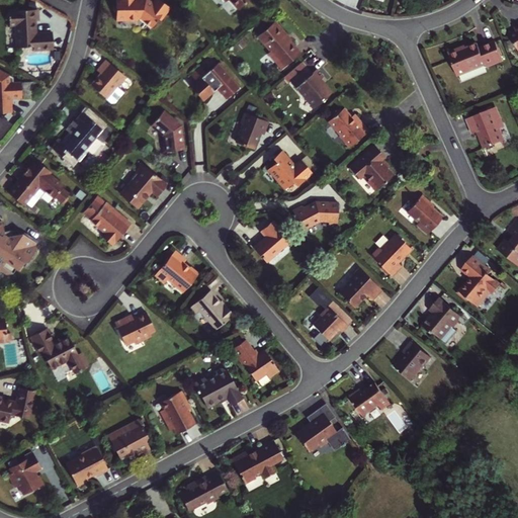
[(136,2),(135,0),(118,0),(118,2),(115,2),(115,21),(126,21),(128,23),(139,24),(141,22),(155,29),(161,18),(164,20),(171,6),(159,0),(153,0),(152,3),(145,0),(143,0),(144,0),(143,1),(142,2),(136,2)]
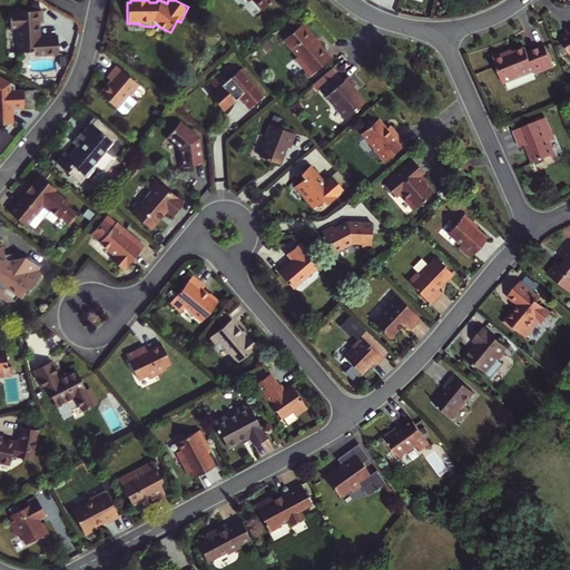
[(245,0),(246,2),(248,0),(251,0),(261,12),(274,0),(245,0)]
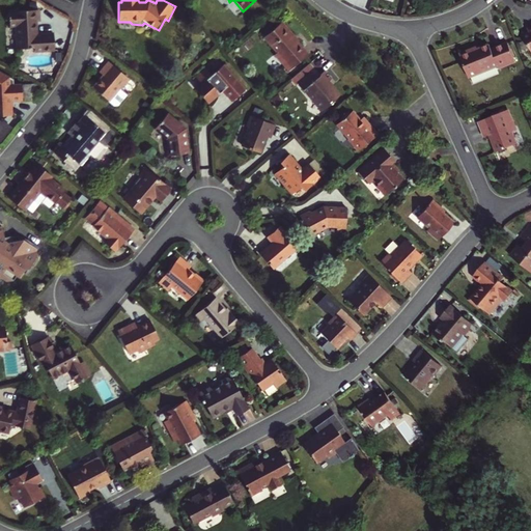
[(54,49),(53,31),(36,32),(35,21),(38,20),(37,8),(7,10),(9,25),(16,25),(17,48),(34,47),(34,50),(54,49)]
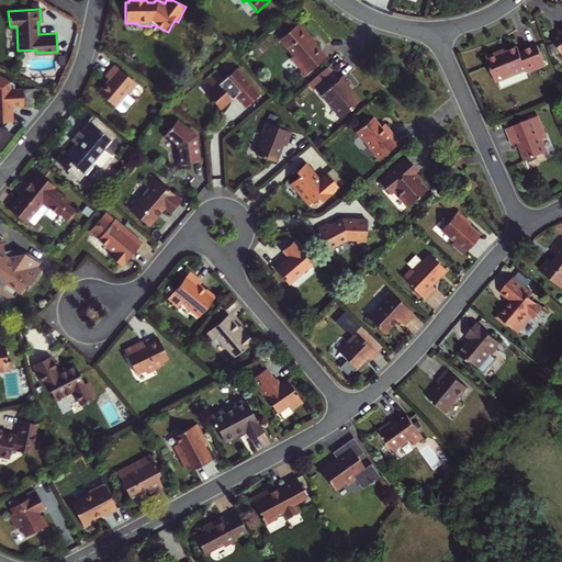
[(305,75),(325,57),(308,37),(310,36),(298,22),(279,38),(293,54),(290,57),(305,75)]
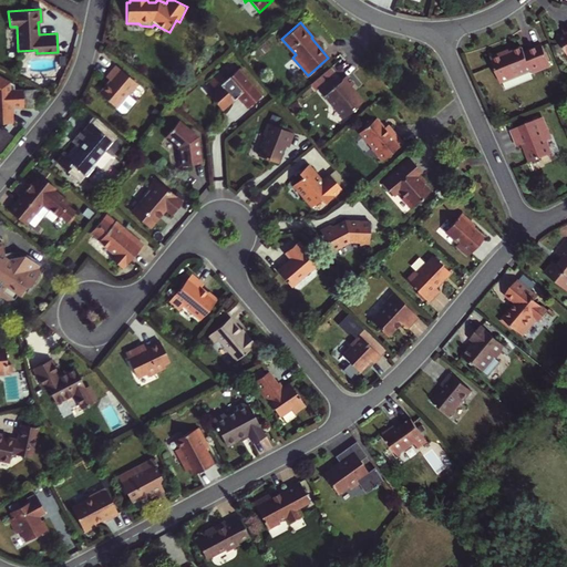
[(566,29),(562,33),(556,37),(566,54),(566,29)]
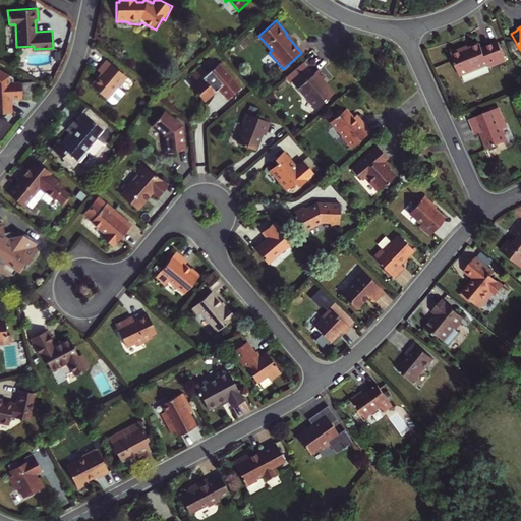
[(506,60),(499,43),(481,49),(479,45),(462,52),(461,50),(450,54),(460,76),(488,65),(497,61),(498,64),(506,60)]
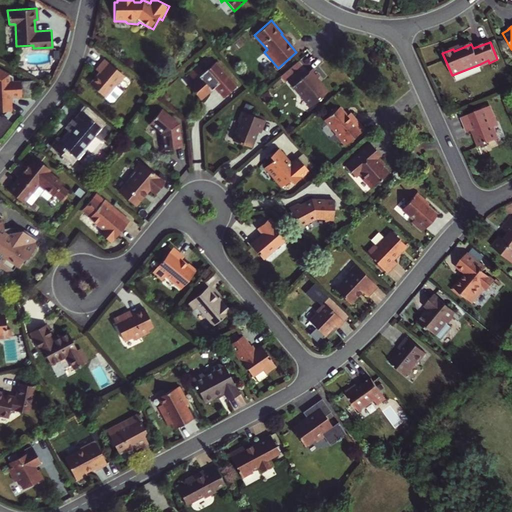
[(124,75),(103,57),(95,67),(99,71),(89,83),(110,101),(113,100),(122,90),(116,85),(124,75)]
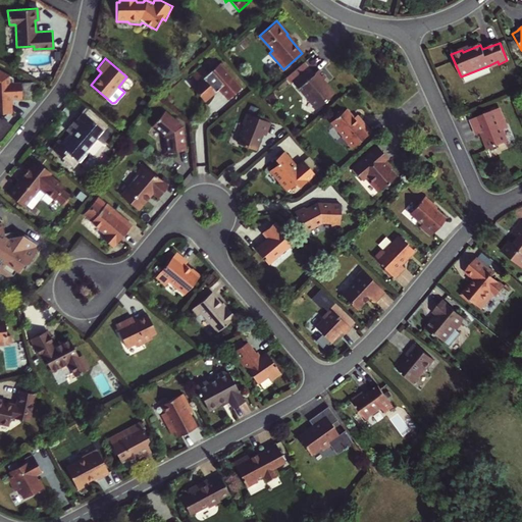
[(228,97),(241,87),(219,62),(208,71),(202,65),(192,73),(198,81),(192,86),(196,90),(196,94),(200,94),(204,99),(211,93),(219,87),(228,97)]
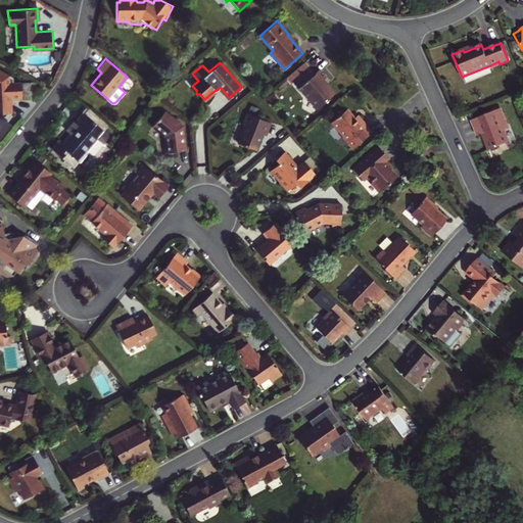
[(321,81),(326,77),(320,69),(315,73),(311,67),(293,81),(298,88),(299,87),(316,106),(323,100),(324,101),(326,101),(328,100),(333,95),(329,91),(330,90),(330,88),(330,87),(328,86),(327,86),(325,86),(321,81)]
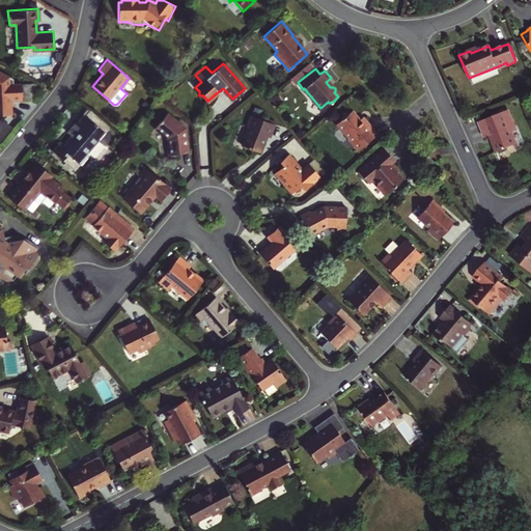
[(30,86),(37,87),(37,83),(12,83),(12,78),(0,71),(0,113),(8,114),(8,102),(7,98),(19,96),(19,102),(31,101),(30,86)]
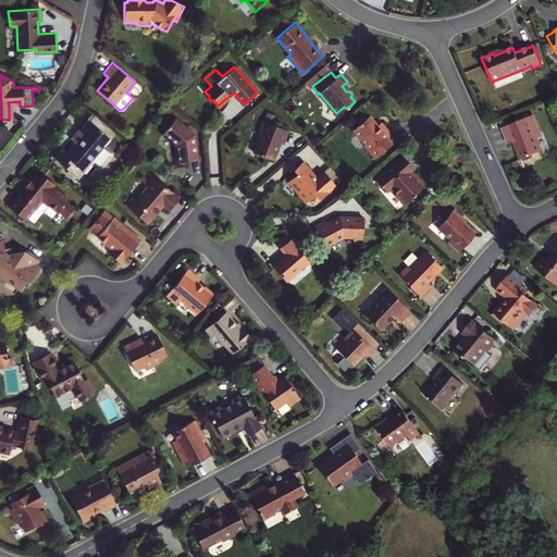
[(86,119),(111,139),(116,133),(93,112),(86,119)]
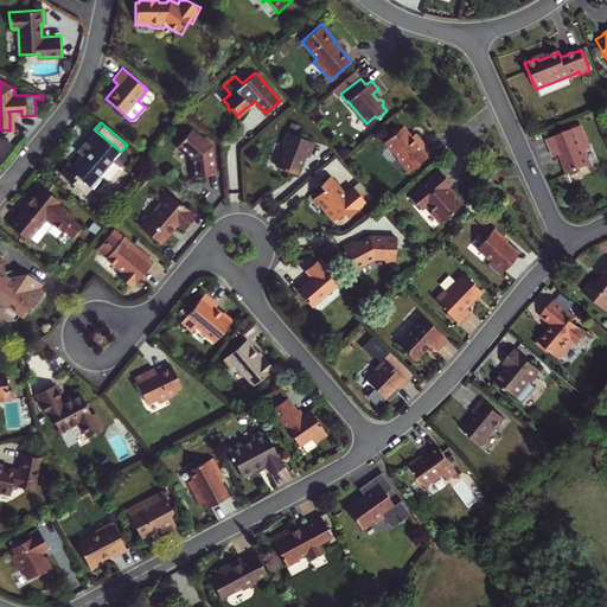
[(580,125),(547,138),(553,154),(558,152),(567,171),(588,163),(582,148),(587,141),(580,125)]
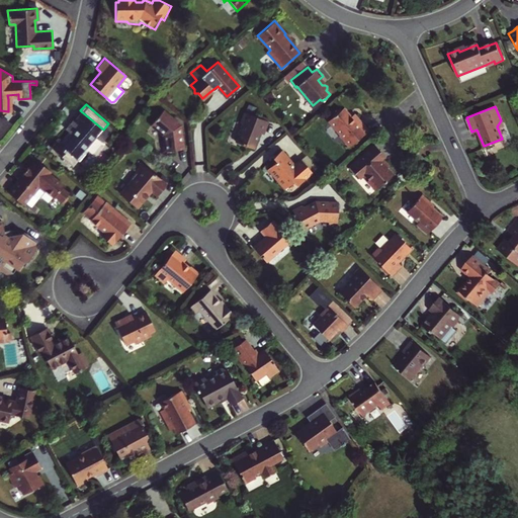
[(348,147),(368,131),(354,113),(351,115),(344,107),(328,121),(339,135),(338,135),(348,147)]
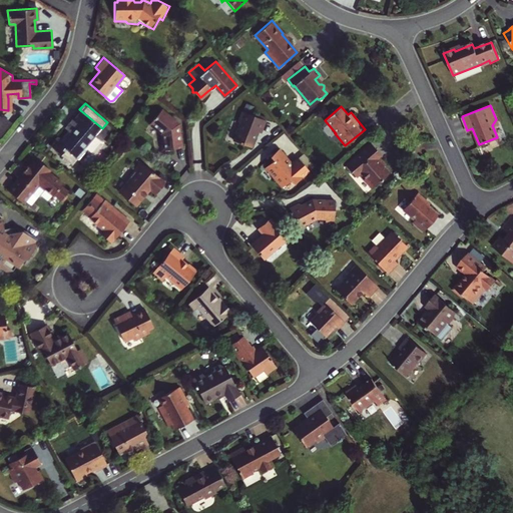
[(102,128),(79,109),(72,118),(75,121),(68,130),(66,128),(57,139),(53,136),(48,142),(61,153),(60,155),(66,161),(68,159),(70,160),(73,156),(78,159),(87,148),(84,146),(94,133),(96,135),(102,128)]
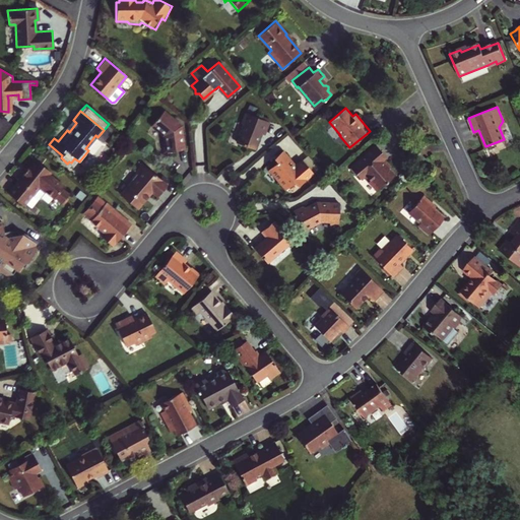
[(180,125),(161,111),(149,125),(161,136),(165,151),(183,148),(180,125)]
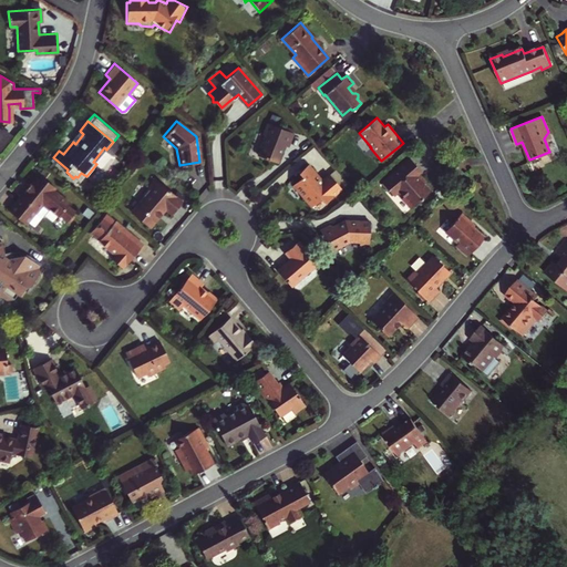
[(289,146),(294,133),(268,123),(264,133),(266,134),(258,154),(278,162),(285,145),(289,146)]
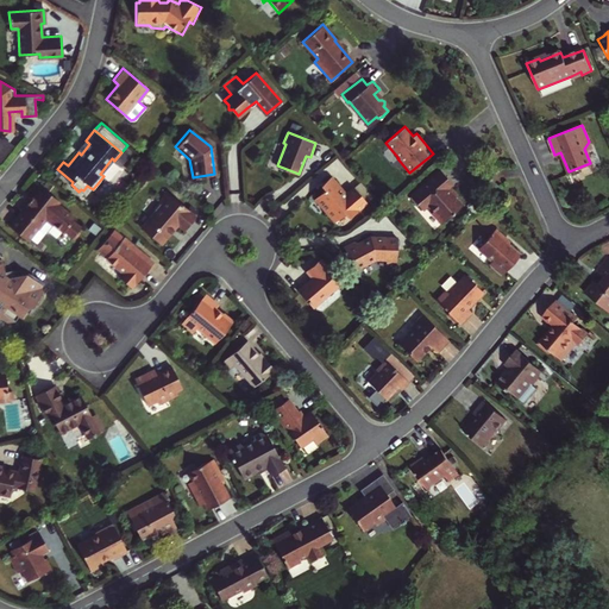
[(0,161),(14,144),(2,135),(0,136),(0,161)]
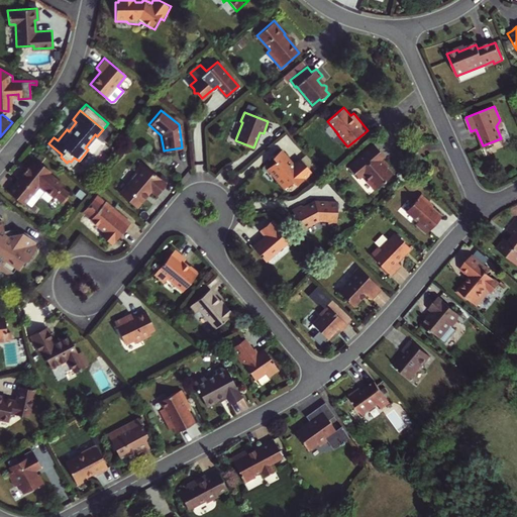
[(295,183),(310,170),(299,157),(292,163),(280,148),(272,156),(275,160),(266,168),(283,187),(292,180),(295,183)]
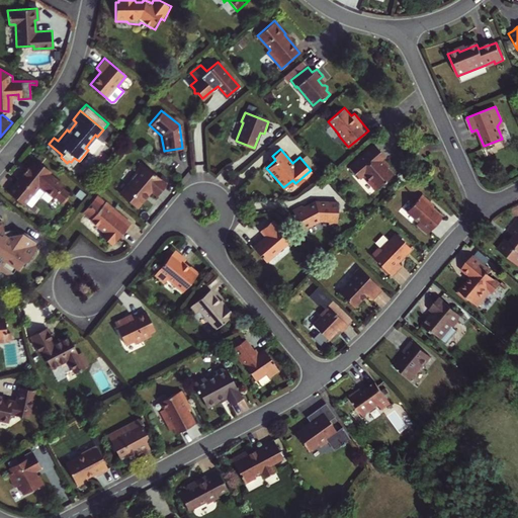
[(379,162),(380,160),(383,158),(373,149),(350,172),(359,181),(363,177),(369,182),(368,184),(376,192),(393,175),(386,169),(389,168),(384,164),(382,165),(379,162)]
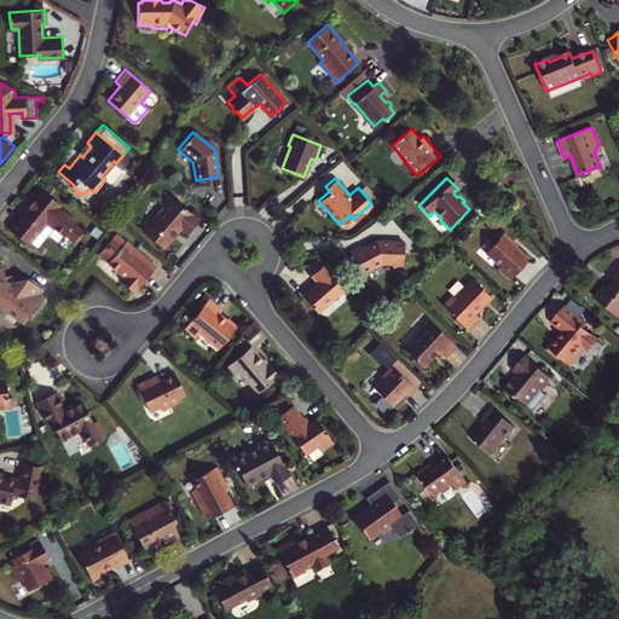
[(505,189),(498,180),(493,184),(501,194),(505,189)]
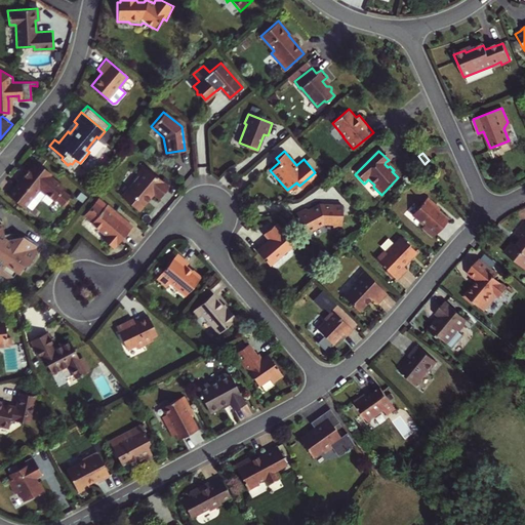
[(59,203),(68,194),(62,189),(63,187),(49,175),(50,173),(35,160),(7,193),(23,206),(34,193),(38,197),(44,192),(52,199),(53,198),(59,203)]
